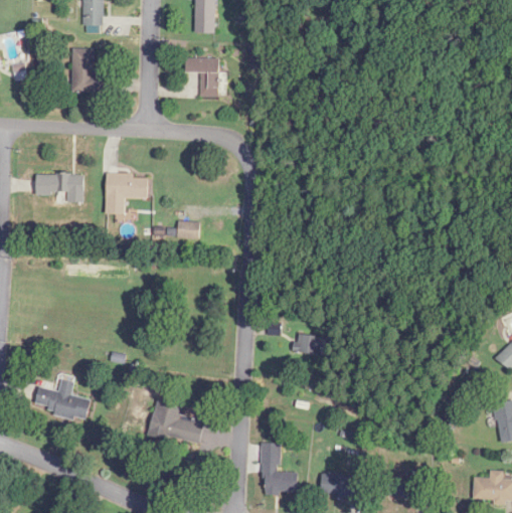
[(81,0),(81,25),(103,25),(102,0),(81,0)]
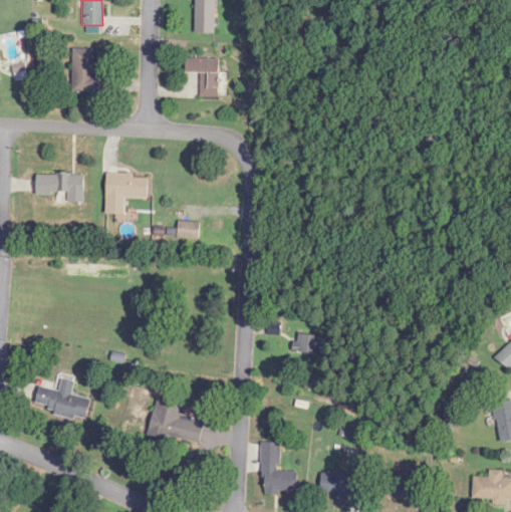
[(194,0),(194,32),(214,32),(214,0),(194,0)]
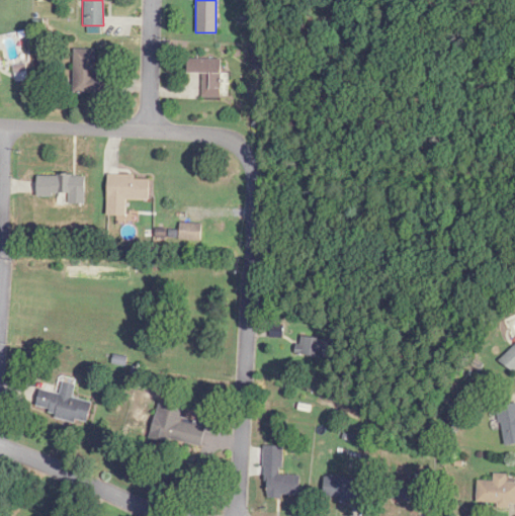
[(93,47),(72,47),(72,92),(108,92),(108,74),(93,74),(93,47)]
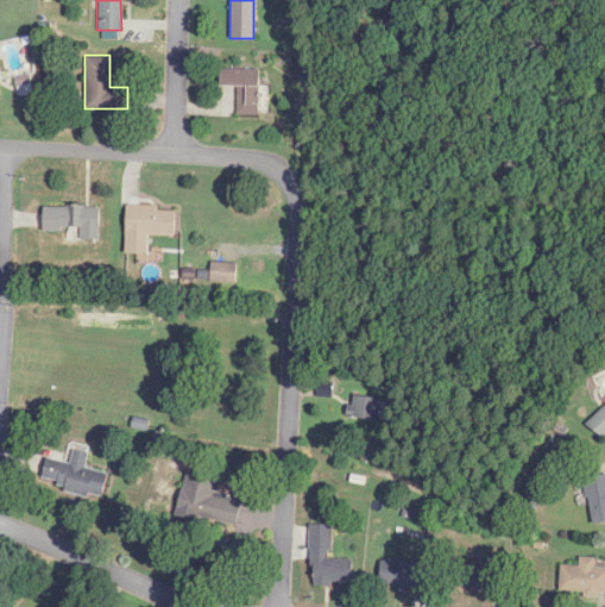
[(235,85),(235,112),(258,112),(258,67),(218,67),(218,85),(235,85)]
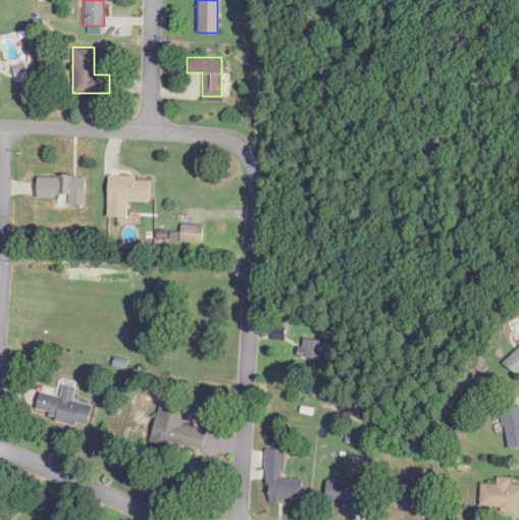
[(85,175),(35,175),(35,195),(67,195),(67,205),(85,205),(85,175)]
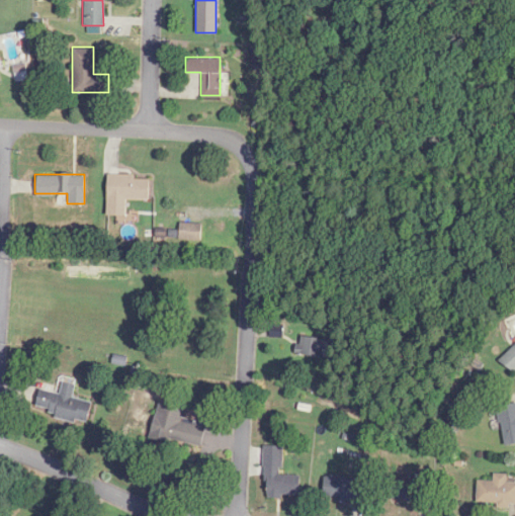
[(124,198),(147,198),(148,174),(106,174),(105,215),(124,216),(124,198)]
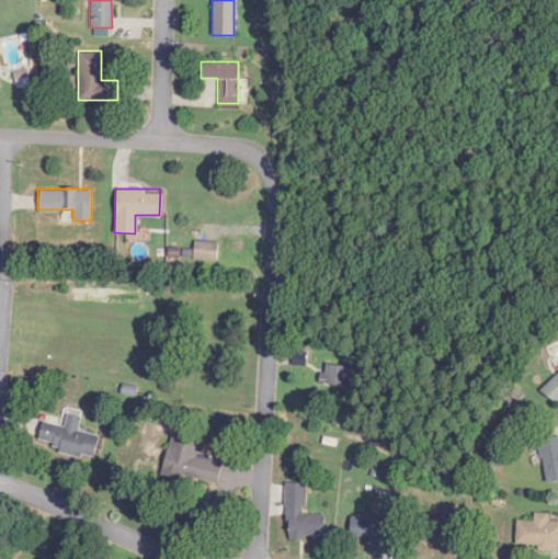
[(217,240),(193,240),(193,258),(216,259),(217,240)]
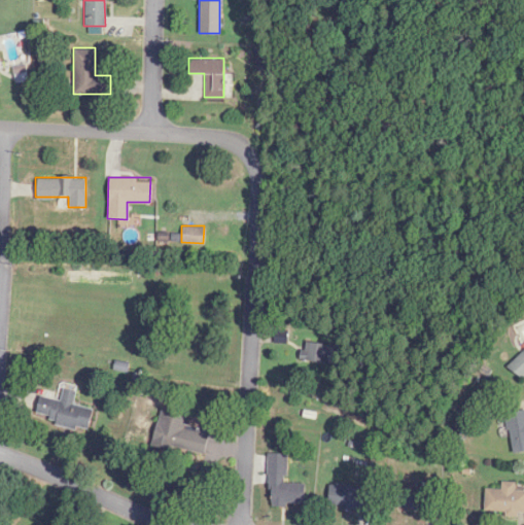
[(335,343),(302,341),(301,360),(334,362),(335,343)]
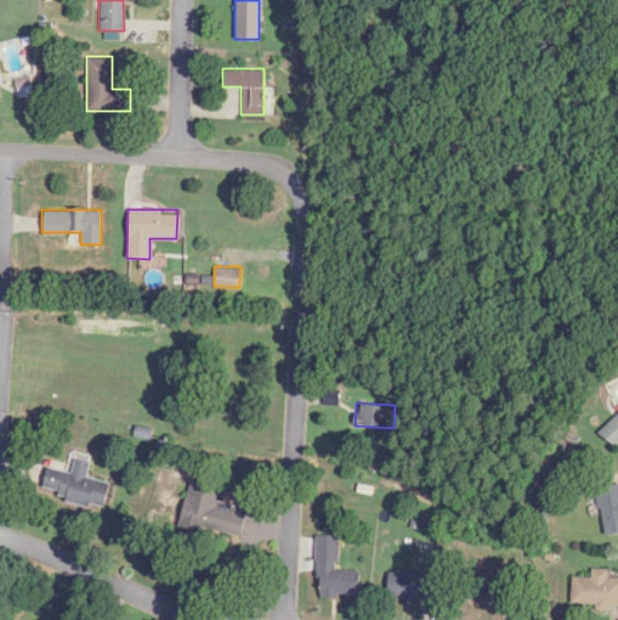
[(617,412),(597,421),(608,445),(617,440),(617,412)]
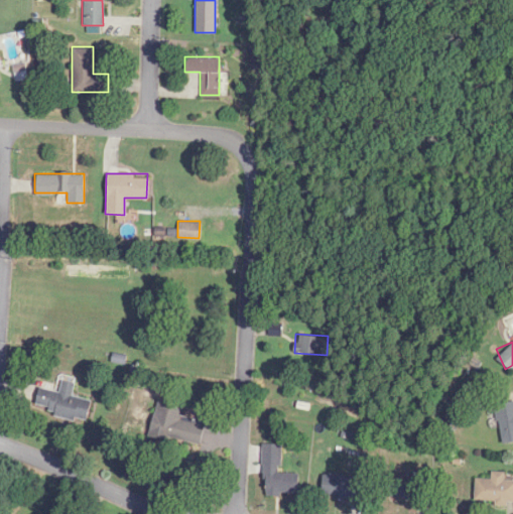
[(71,394),(74,382),(61,379),(58,390),(38,386),(33,408),(85,419),(90,399),(71,394)]
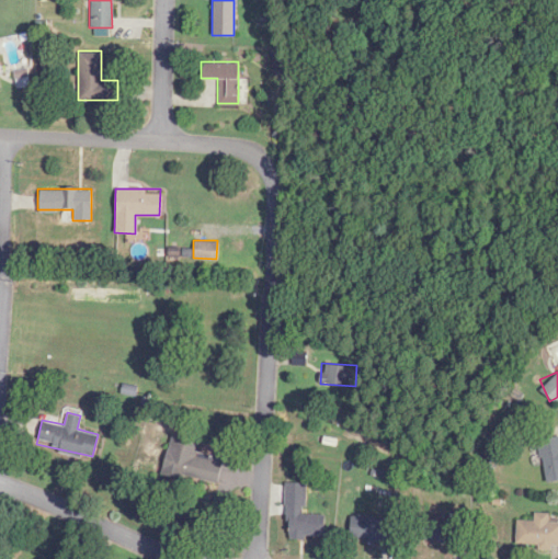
[(200,441),(171,433),(161,470),(215,483),(221,457),(196,451),(200,441)]
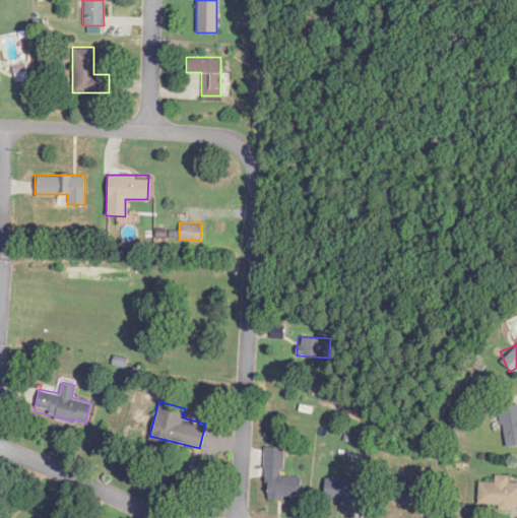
[(516,444),(516,403),(498,406),(503,447),(516,444)]
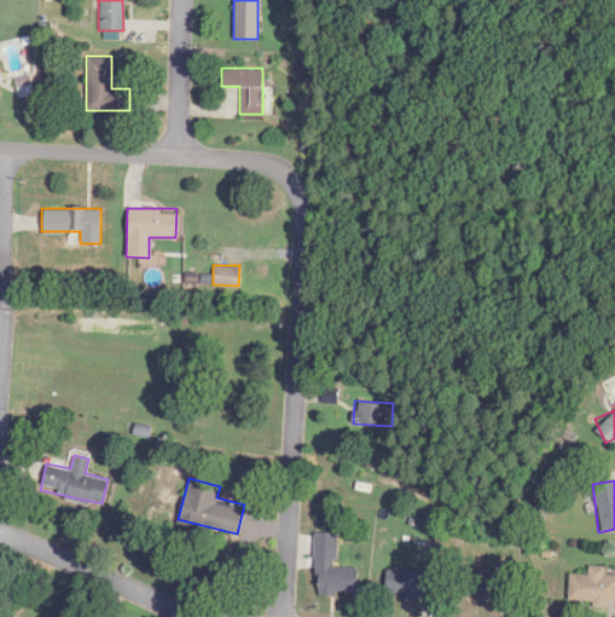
[(313,594),(355,594),(355,566),(336,566),(336,531),(313,531),(313,594)]
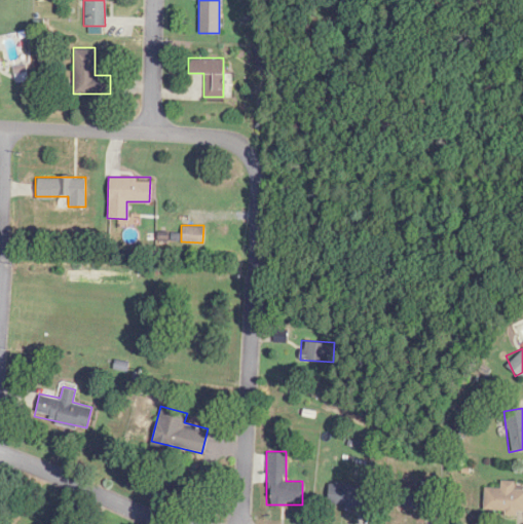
[(482,511),(522,512),(522,488),(513,488),(513,481),(499,480),(499,487),(483,486),(482,511)]
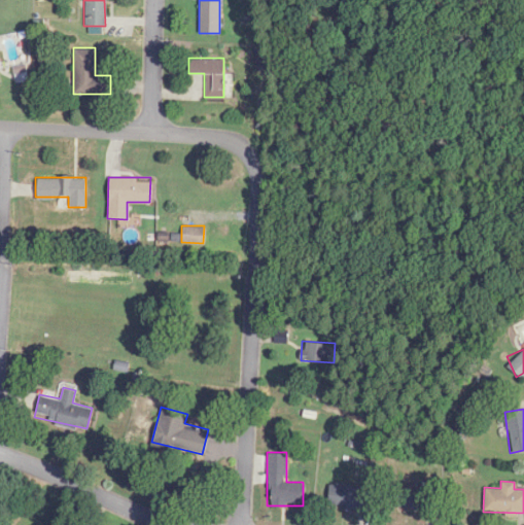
[(395,506),(433,508),(433,482),(421,482),(421,485),(395,485),(395,506)]
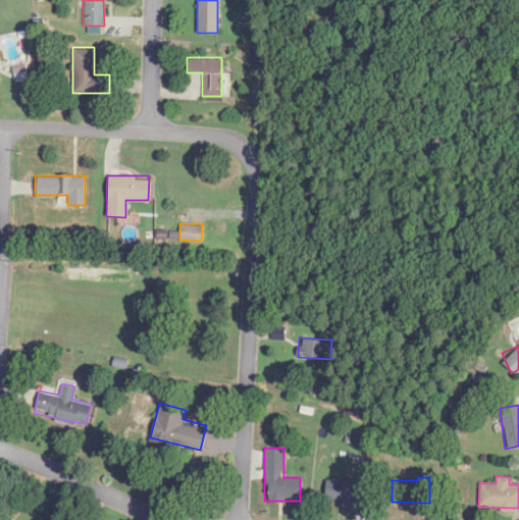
[(325,502),(362,502),(362,479),(325,479),(325,502)]
